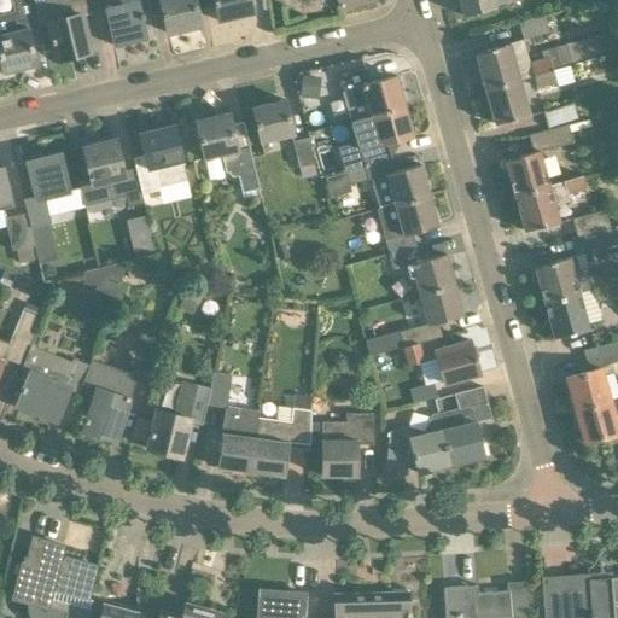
[(34,4),(33,0),(10,0),(13,12),(0,15),(0,57),(4,71),(35,64),(31,47),(44,45),(40,28),(41,28),(36,4),(34,4)]
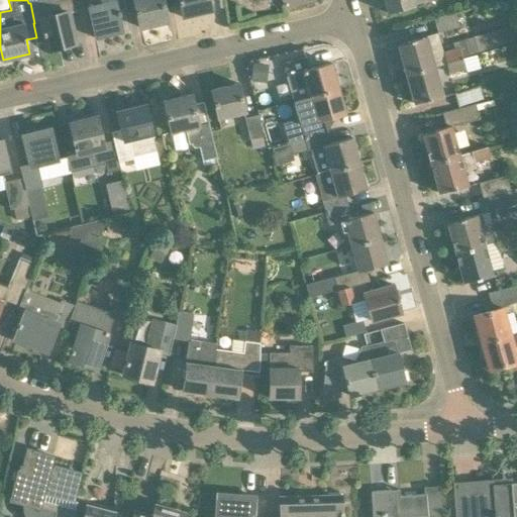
[(64,0),(41,0),(30,3),(34,23),(41,21),(46,46),(63,42),(64,46),(75,43),(64,0)]
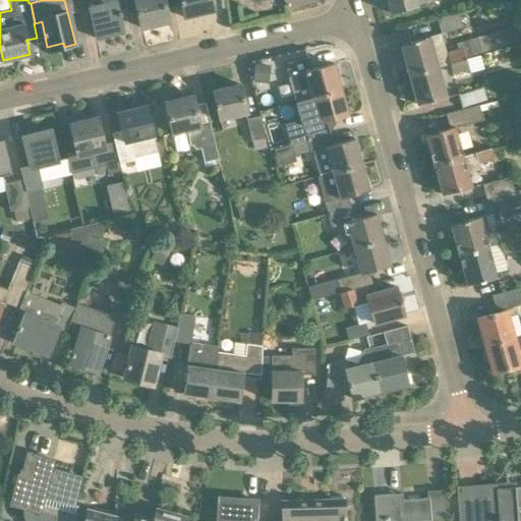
[(114,0),(101,3),(100,0),(87,0),(96,39),(123,33),(115,0),(114,0)]
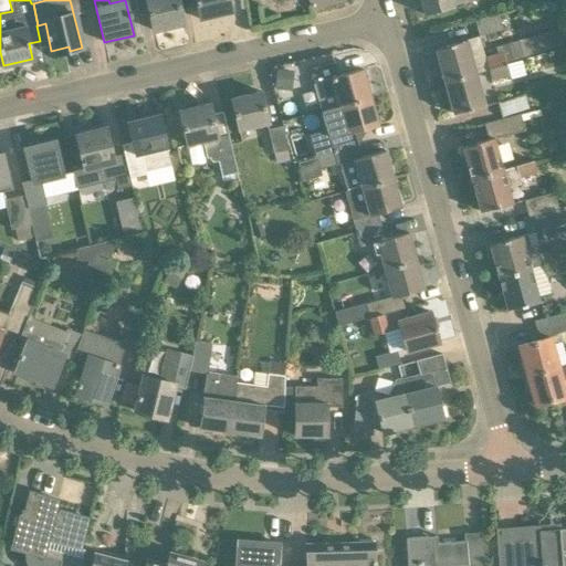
[(134,0),(137,11),(148,9),(153,31),(184,24),(177,0),(134,0)]
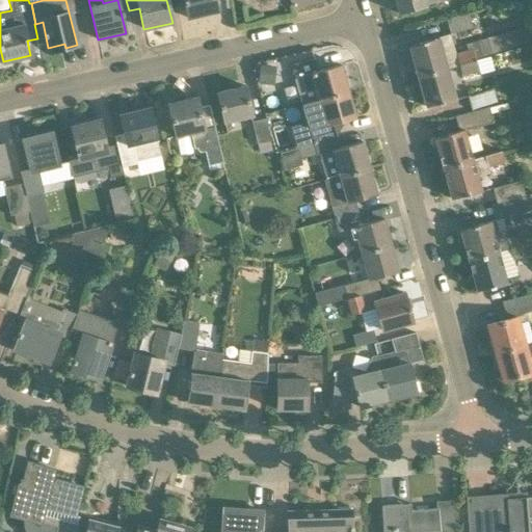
[(183,0),(188,19),(189,19),(189,18),(216,11),(217,12),(218,12),(214,0),(183,0)]
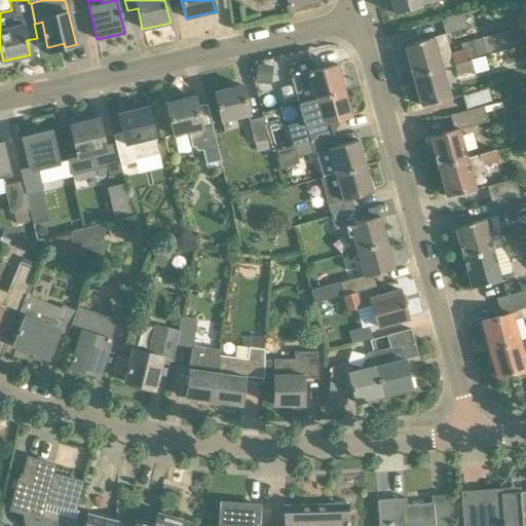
[(391,0),(396,12),(395,12),(395,14),(422,6),(422,5),(442,0),(391,0)]
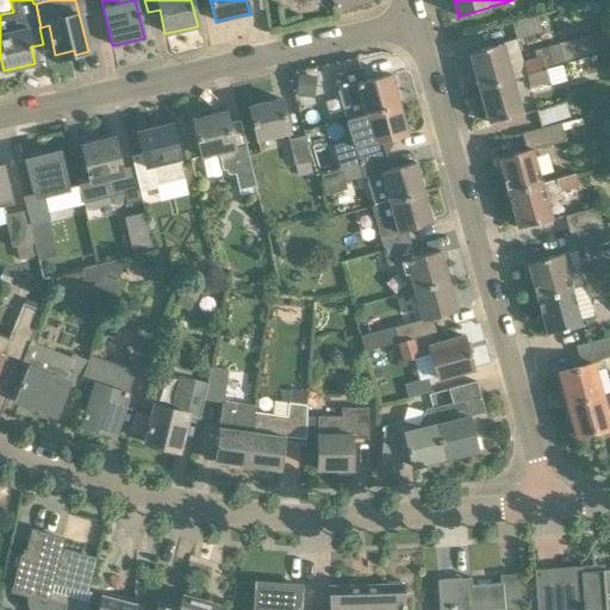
[(571,25),(573,17),(561,11),(558,19),(571,25)]
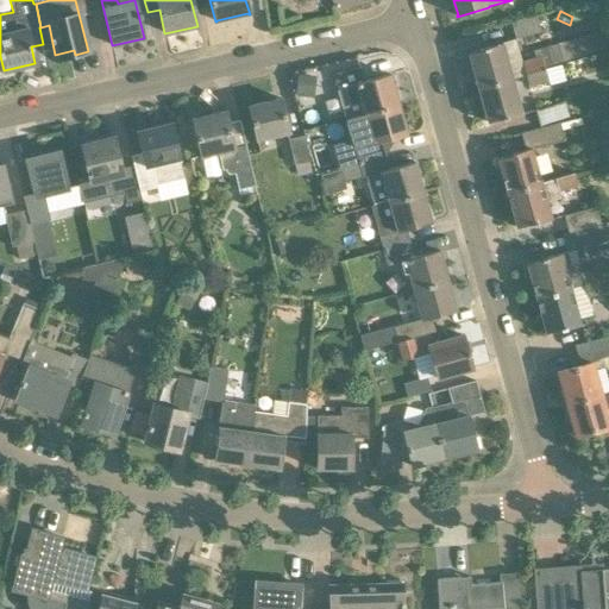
[(518,41),(542,33),(538,17),(513,24),(518,41)]
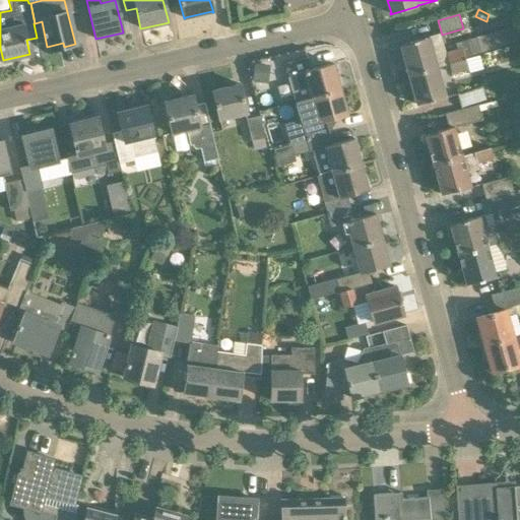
[(409,76),(439,69),(430,37),(412,42),(412,44),(401,47),(409,76)]
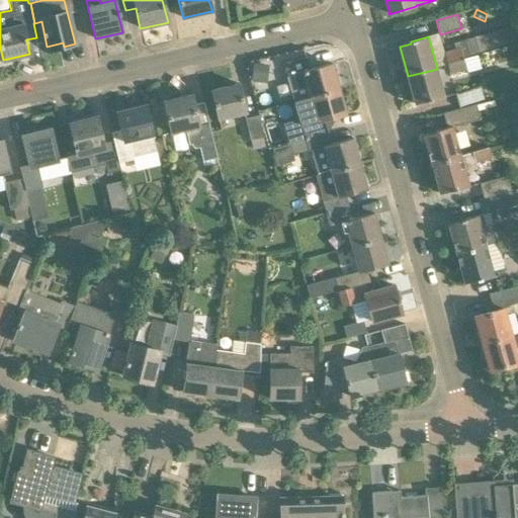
[(448,65),(464,61),(463,58),(461,49),(454,51),(445,53),(448,65)]
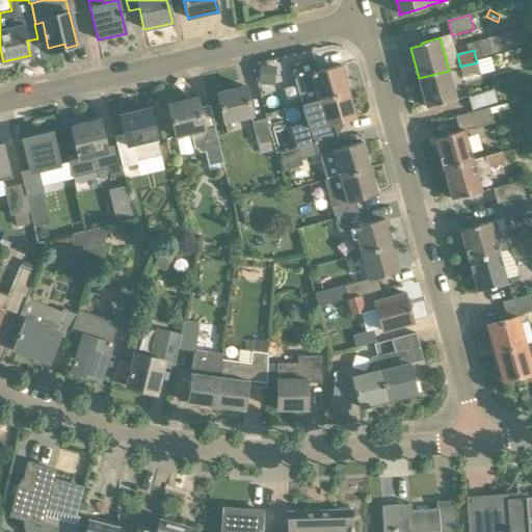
[(318,72),(315,59),(294,65),(294,64),(291,65),(292,68),(301,103),(347,90),(341,65),(318,72)]
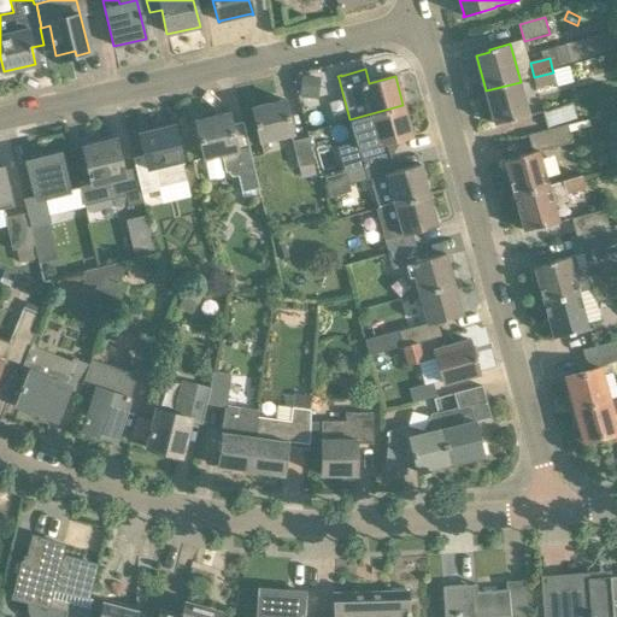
[(538,90),(557,84),(553,72),(534,77),(538,90)]
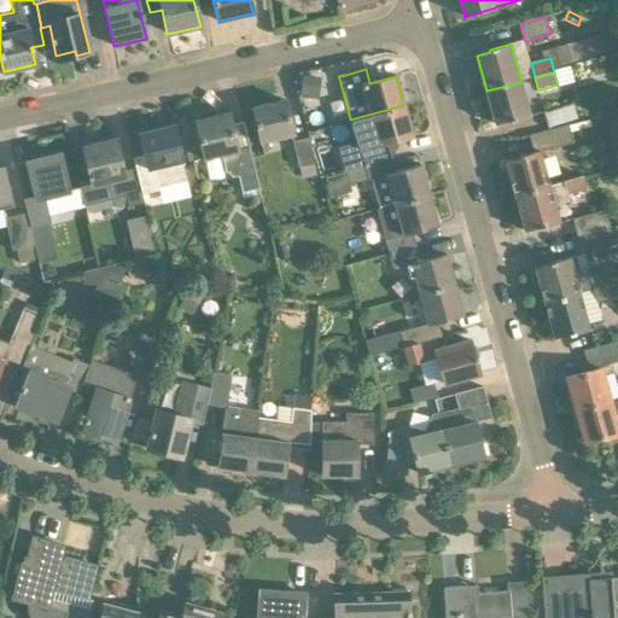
[(313,98),(322,82),(313,76),(303,92),(313,98)]
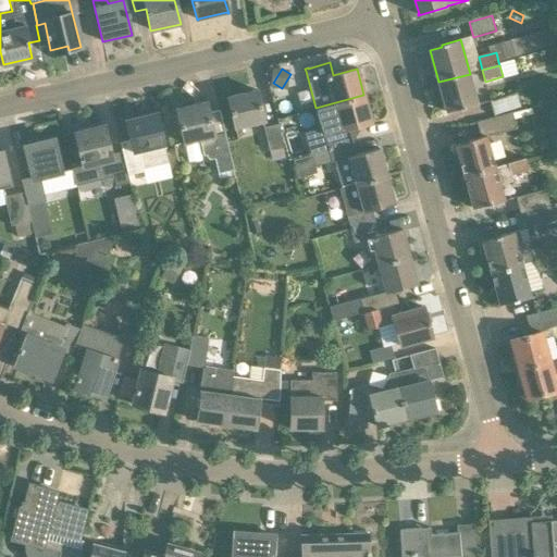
[(459,110),(479,104),(470,74),(438,82),(447,112),(459,109),(459,110)]
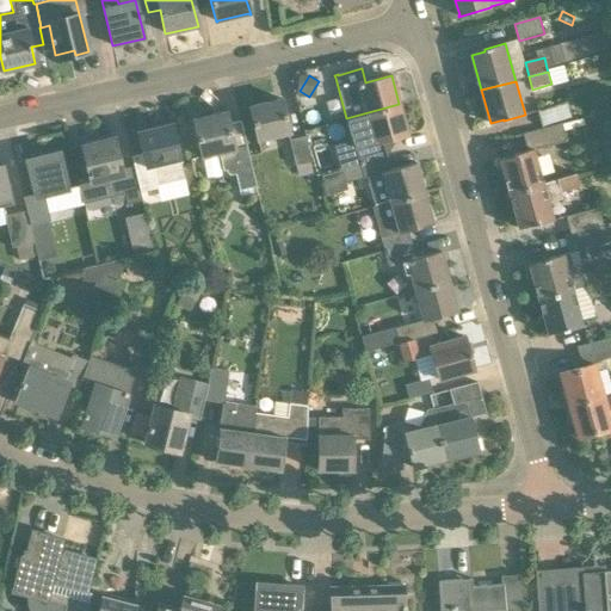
[(258,142),(290,135),(282,100),(250,107),(258,142)]
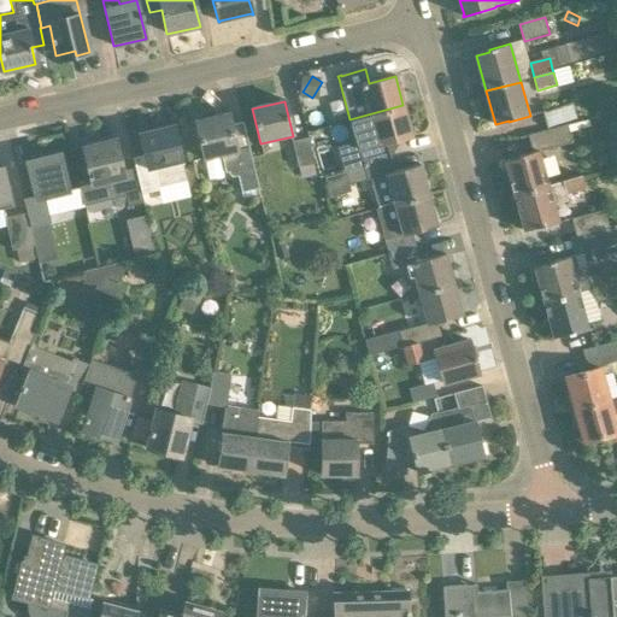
[(350,119),(358,147),(362,166),(392,159),(387,144),(412,137),(403,105),(350,119)]
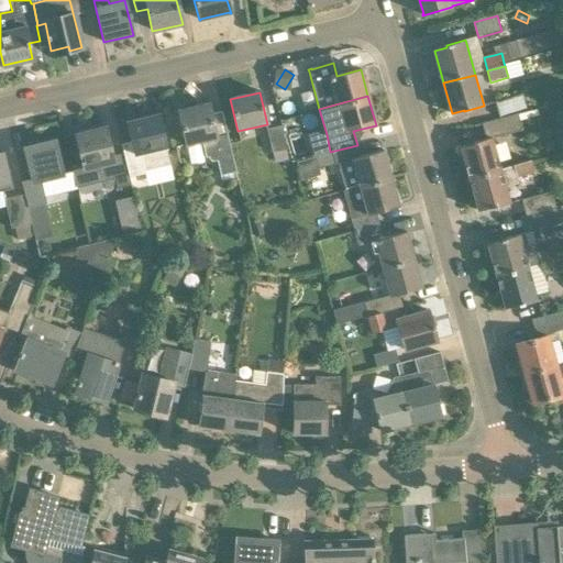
[(500,117),(526,109),(522,96),(496,103),(500,117)]
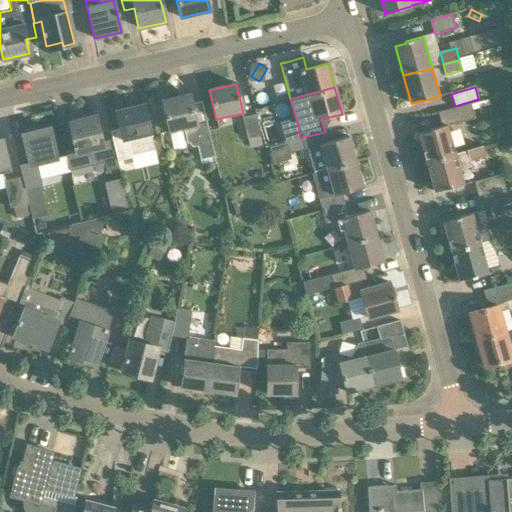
[(198,133),(197,127),(189,95),(162,101),(170,133),(183,130),(186,143),(196,141),(200,160),(215,157),(209,131),(198,133)]
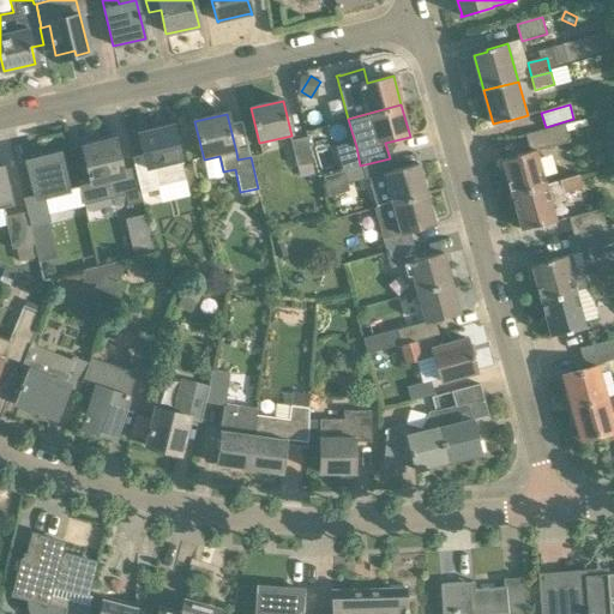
[(537,150),(537,151),(552,146),(571,142),(566,124),(524,134),(529,151),(537,150)]
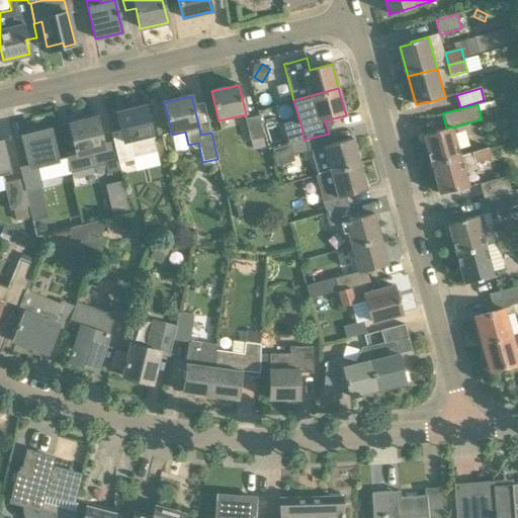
[(118,163),(119,163),(134,160),(134,159),(157,153),(153,135),(146,106),(117,112),(121,131),(111,134),(114,145),(113,145),(118,163)]
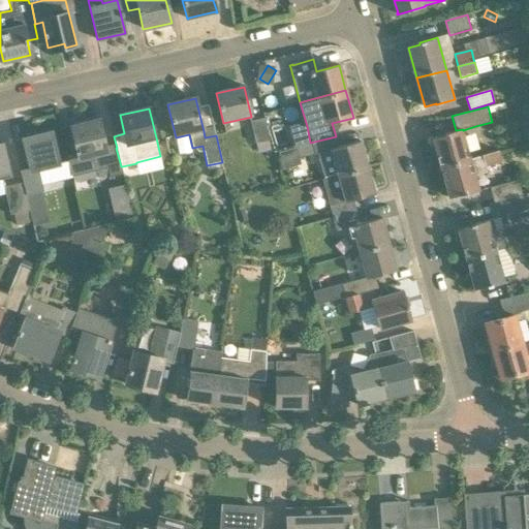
[(255,144),(270,141),(265,119),(251,122),(255,144)]
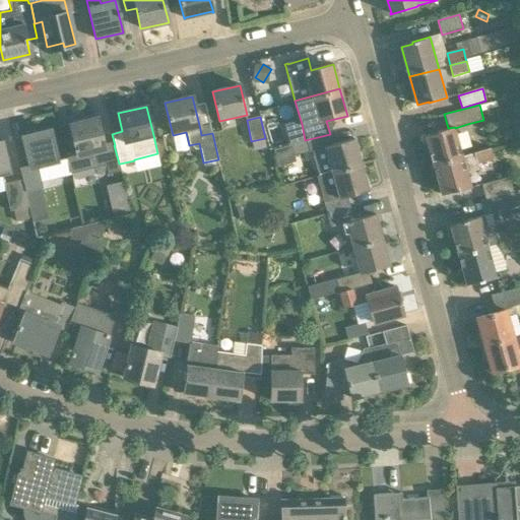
[(105,147),(98,119),(70,126),(77,155),(67,157),(71,174),(94,168),(95,175),(108,173),(108,174),(121,170),(120,164),(119,164),(114,145),(105,147)]
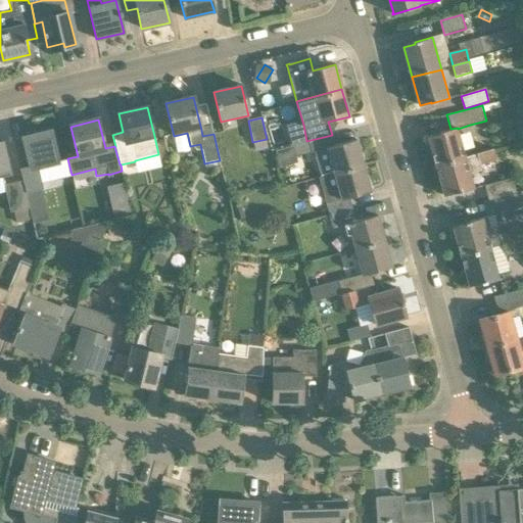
[(465,155),(458,129),(458,128),(450,129),(439,132),(440,134),(427,137),(435,163),(465,155)]
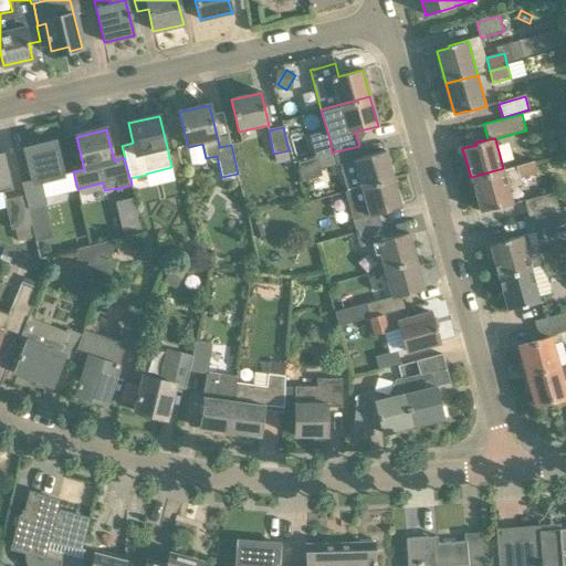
[(24,196),(28,210),(46,206),(40,179),(62,174),(55,142),(24,148),(32,180),(21,182),(24,196)]
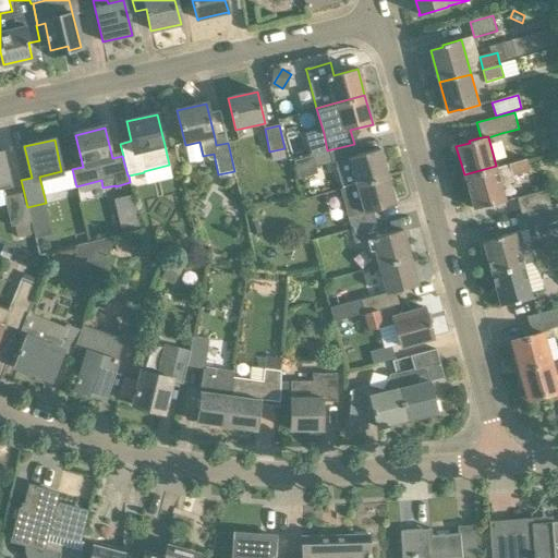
[(354,144),(327,150),(332,164),(335,162),(342,189),(340,190),(387,177),(379,149),(358,156),(354,144)]
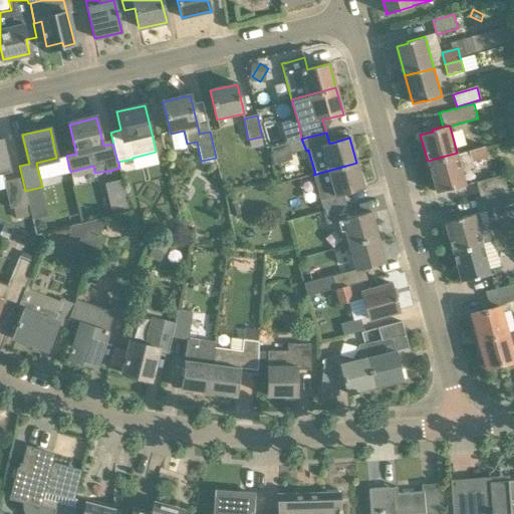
[(301,139),(288,143),(291,155),(306,151),(301,139)]
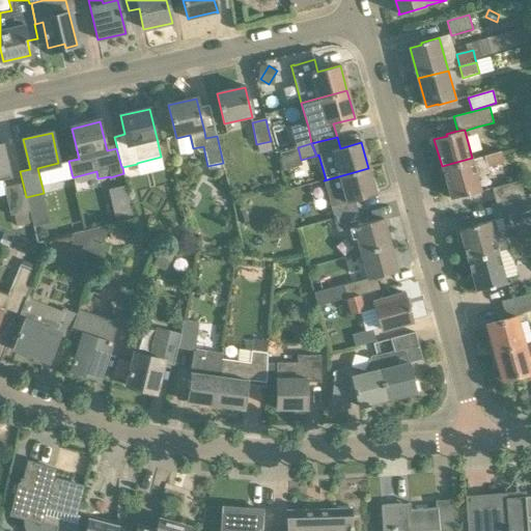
[(0,196),(5,195),(4,188),(2,179),(10,177),(2,144),(0,144),(0,196)]
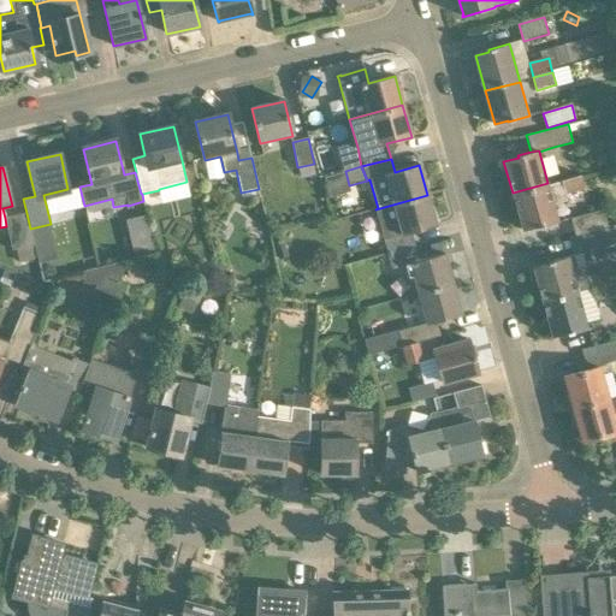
[(581,175),(548,183),(513,193),(523,231),(538,226),(538,229),(558,223),(554,205),(567,201),(566,195),(585,189),(581,175)]
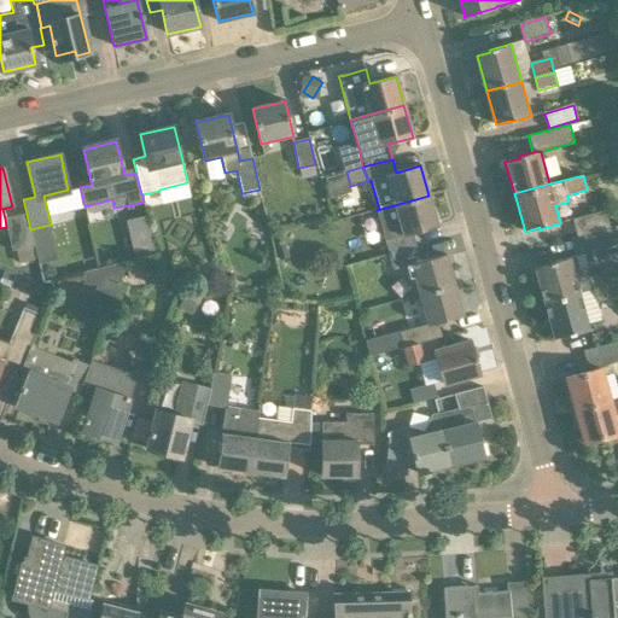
[(389,255),(417,248),(413,233),(437,227),(429,196),(377,210),(385,240),(389,255)]
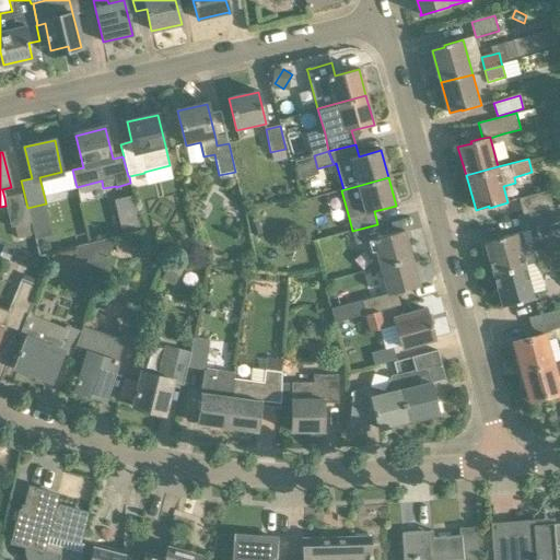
[(518,199),(523,214),(547,208),(552,207),(548,190),(518,199)]
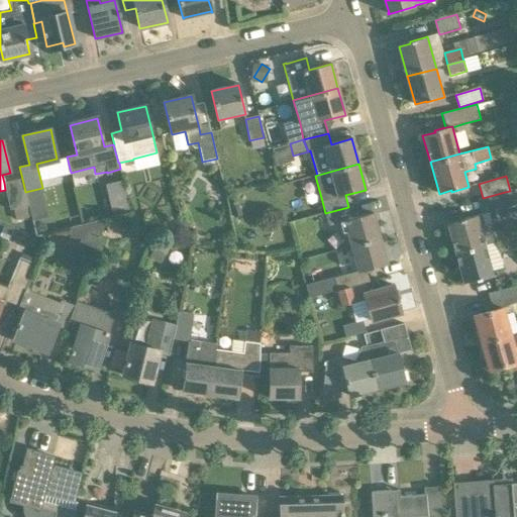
[(29,206),(25,192),(22,179),(4,183),(5,190),(9,210),(13,209),(24,207),(29,206)]
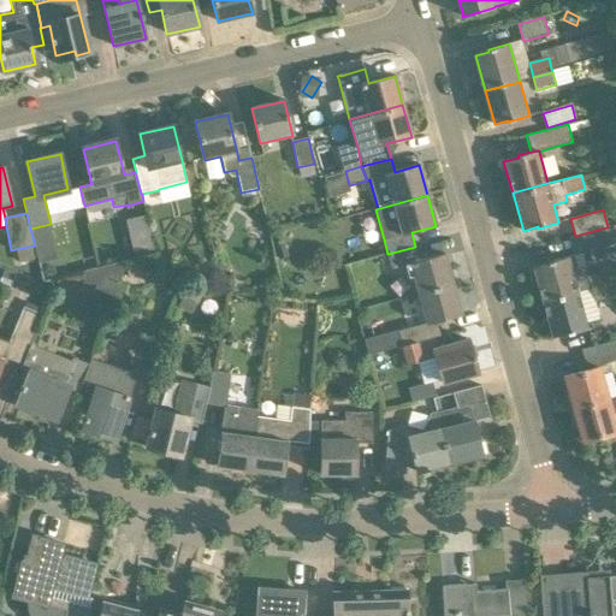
[(30,229),(35,246),(54,241),(51,224),(30,229)]
